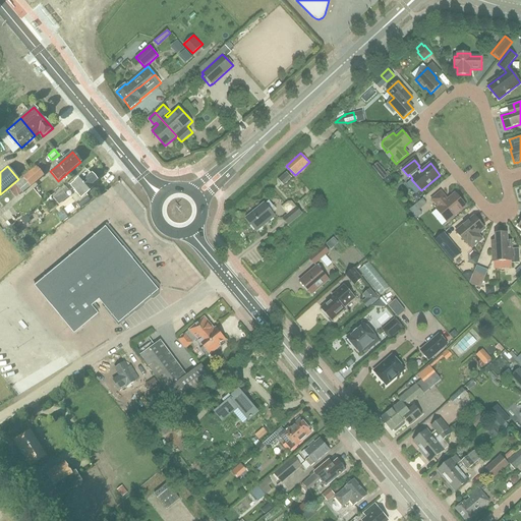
[(22,193),(45,176),(37,167),(15,184),(22,193)]
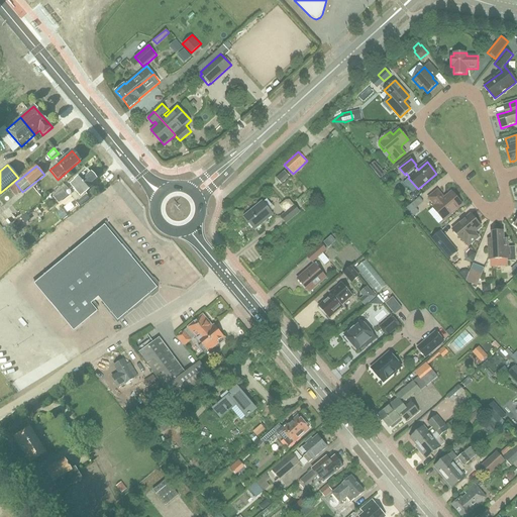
[(385,175),(387,173),(385,170),(383,171),(380,167),(374,172),(380,179),(381,179),(385,175)]
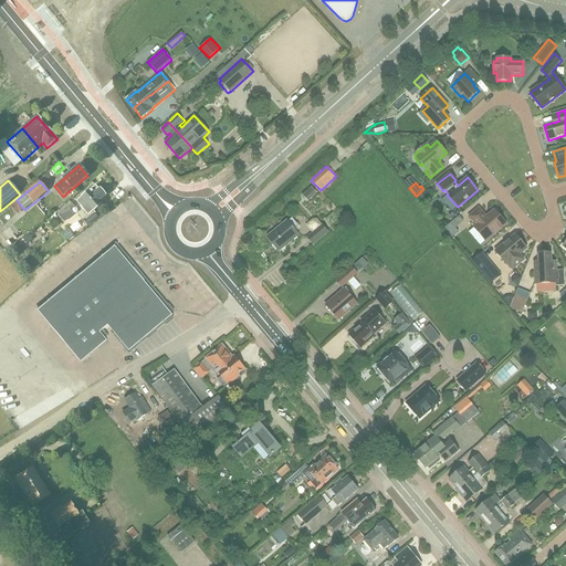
[(81,198),(76,202),(88,216),(93,212),(101,206),(98,202),(105,197),(100,189),(98,189),(95,186),(90,191),(81,198)]
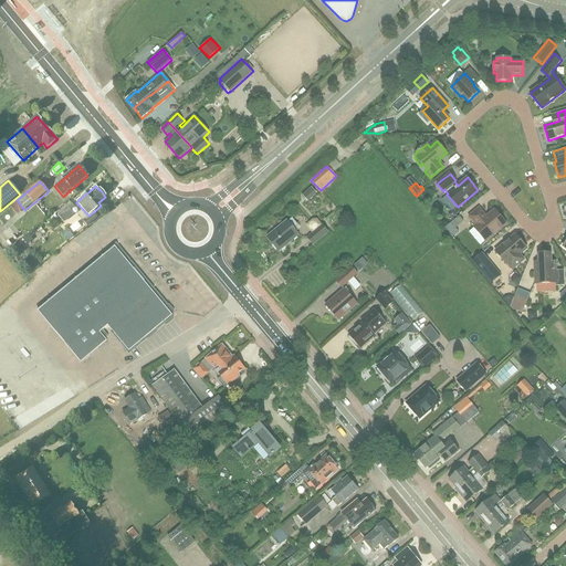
[(311,190),(302,197),(306,202),(315,195),(311,190)]
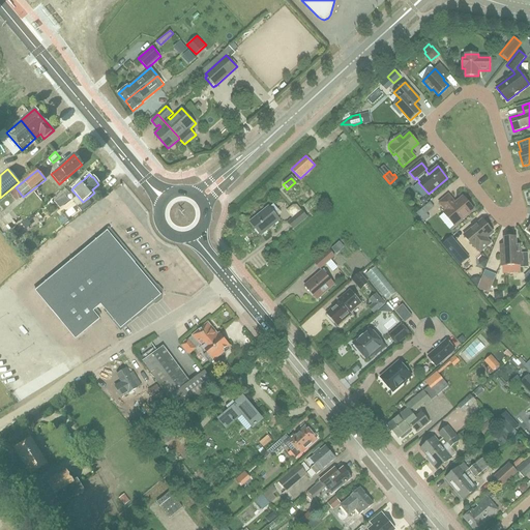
[(399,183),(394,179),(390,183),(393,187),(399,183)]
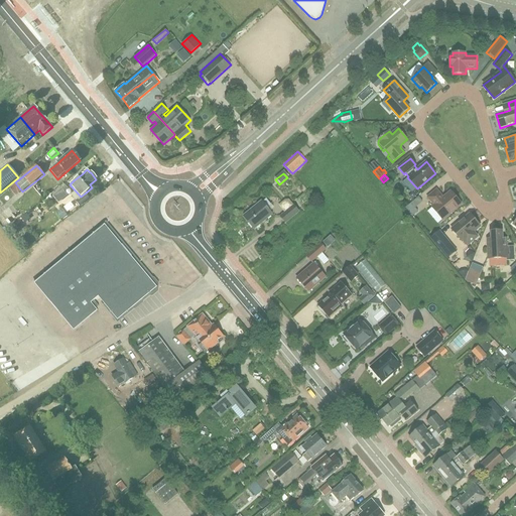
[(434,205),(432,208),(442,220),(462,204),(452,191),(443,198),(436,189),(428,198),(434,205)]
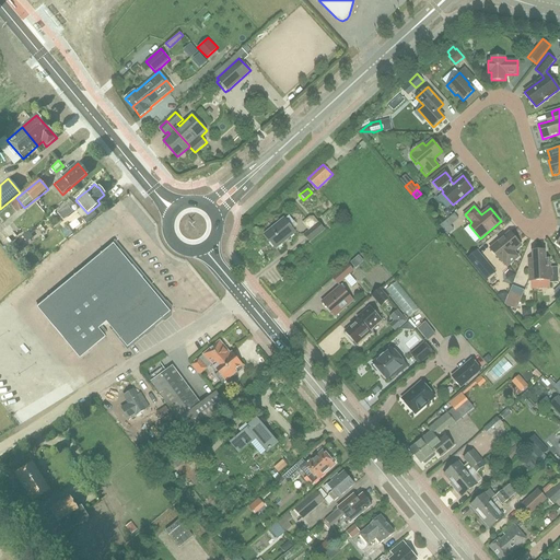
[(93,212),(82,220),(85,224),(96,216),(93,212)]
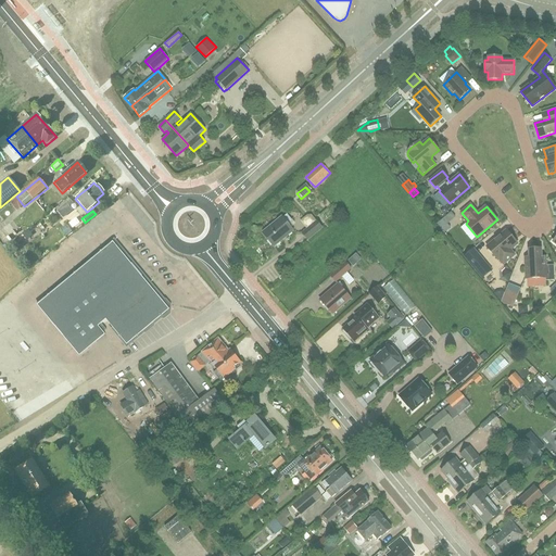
[(287,214),(282,217),(263,232),(274,245),(293,230),(291,228),(295,224),(287,214)]
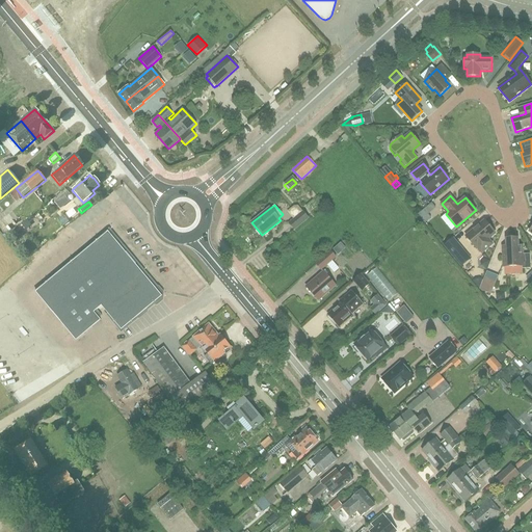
[(430,217),(424,209),(418,214),(425,222),(430,217)]
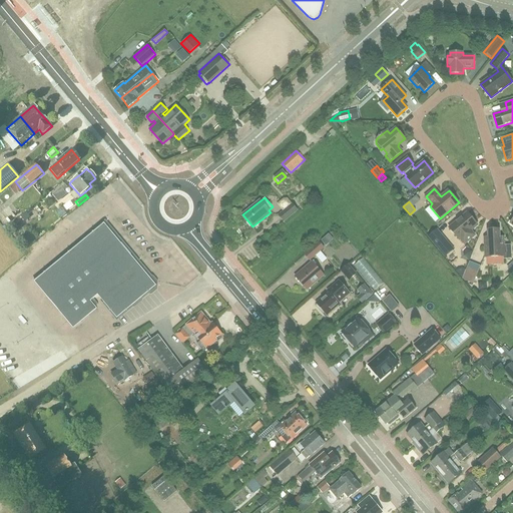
[(295,213),(299,210),(292,203),(278,214),(284,221),(285,222),(291,217),(295,213)]
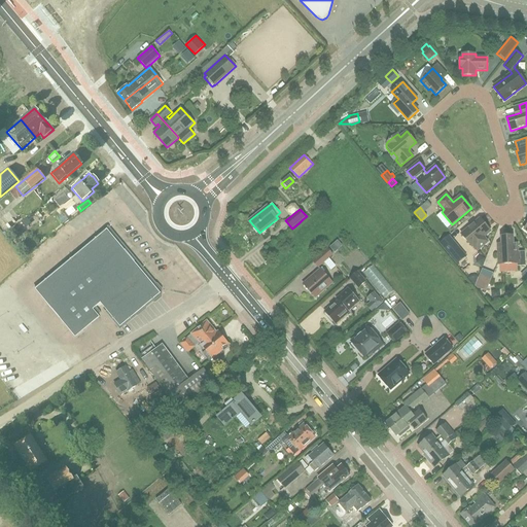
[(63,224),(68,219),(63,213),(58,217),(63,224)]
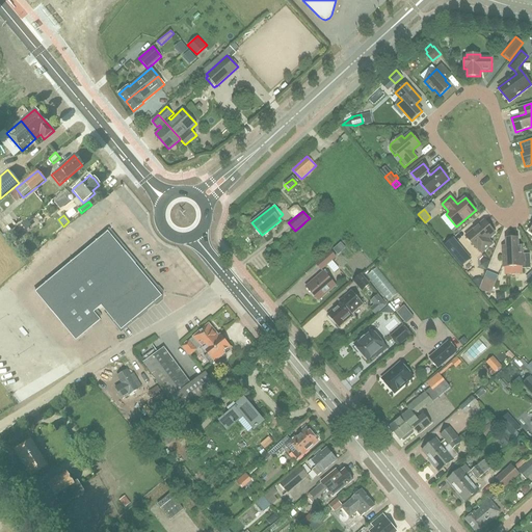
[(310,218),(306,221),(310,227),(315,222),(311,217),(310,218)]
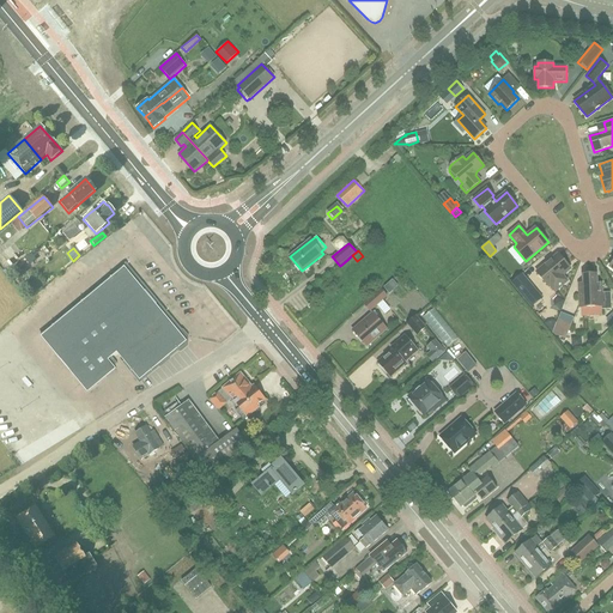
[(554,292),(568,281),(563,275),(571,268),(558,254),(536,272),(548,287),(550,286),(554,292)]
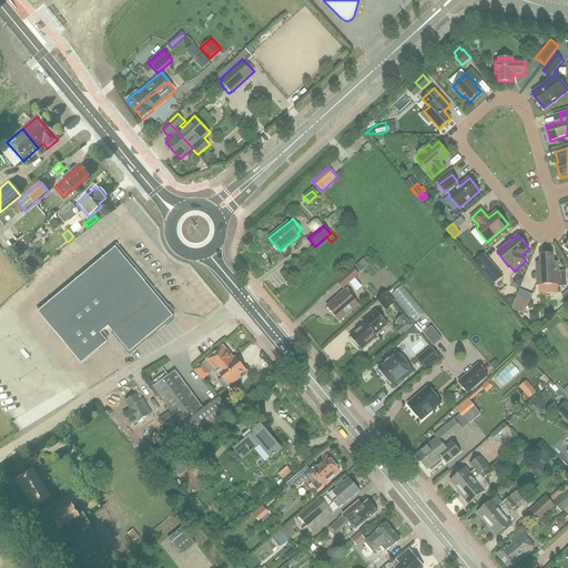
[(117,326),(159,298),(115,246),(38,312),(81,364),(108,342),(107,340),(109,337),(103,331),(109,327),(130,353),(133,350),(117,326)]
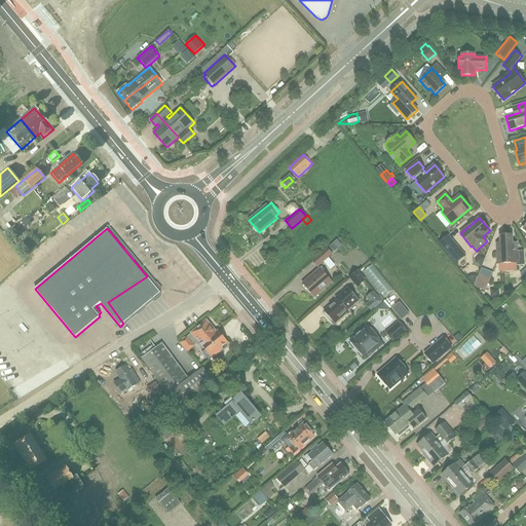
[(458,247),(448,234),(439,242),(449,255),(458,247)]
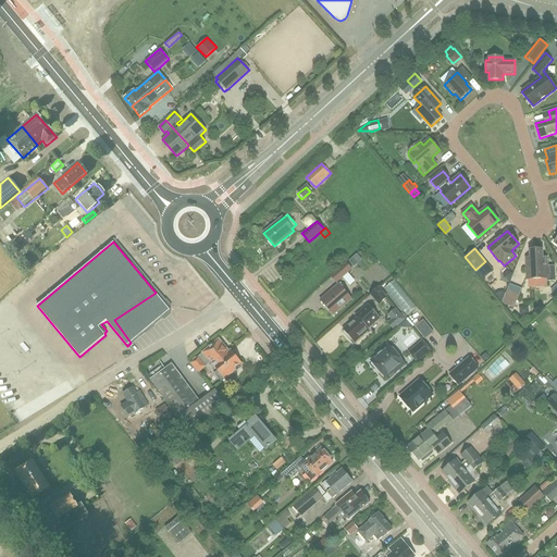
[(531,258),(527,258),(528,280),(547,279),(547,281),(556,281),(555,265),(547,265),(547,257),(543,258),(542,249),(530,250),(531,258)]
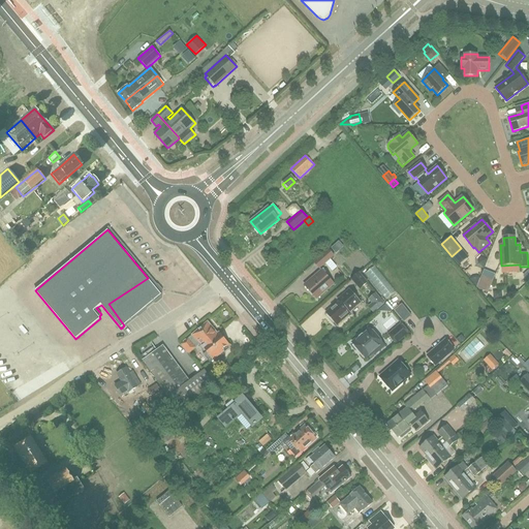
[(330,241),(324,245),(329,250),(330,249),(334,245),(330,241)]
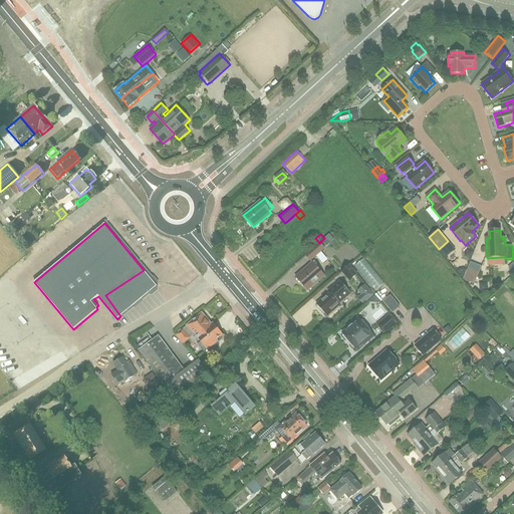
[(295,237),(274,255),(282,264),(291,257),(294,261),(314,245),(308,238),(301,244),(295,237)]
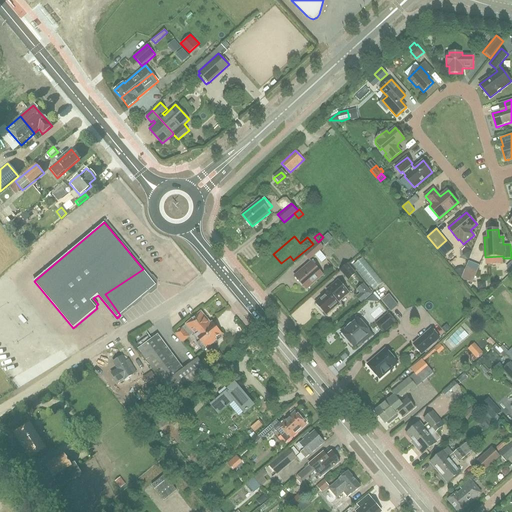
[(318,242),(304,254),(309,260),(315,255),(321,262),(326,258),(320,251),(324,247),(319,241),(318,242)]
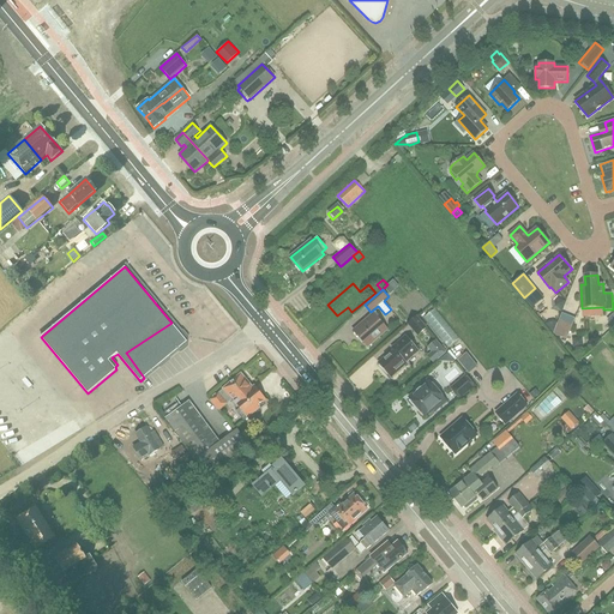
[(387,330),(373,313),(354,331),(367,347),(387,330)]
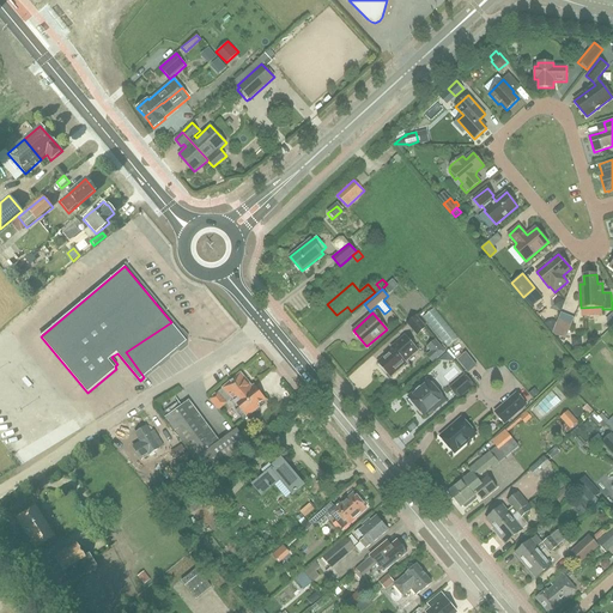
[(569,333),(575,319),(562,313),(556,327),(569,333)]
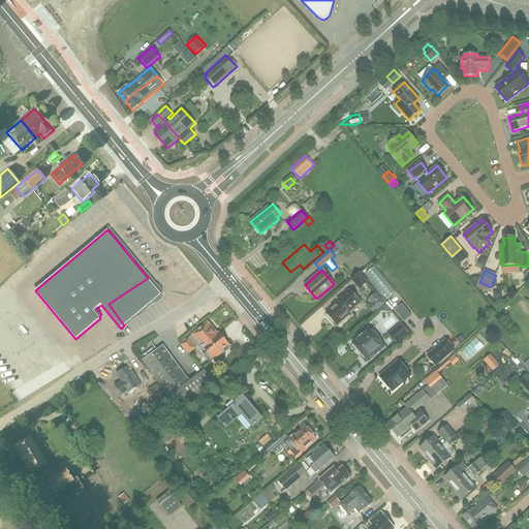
[(368,282),(360,272),(351,279),(360,289),(368,282)]
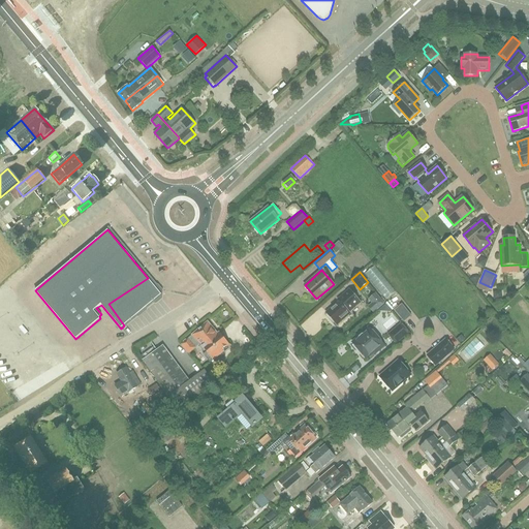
[(470,279),(476,287),(480,278),(476,276),(473,277),(470,279)]
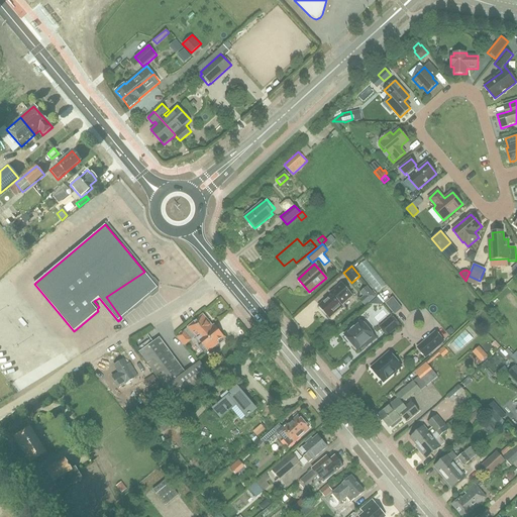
[(158,288),(144,272),(106,297),(121,318),(158,288)]
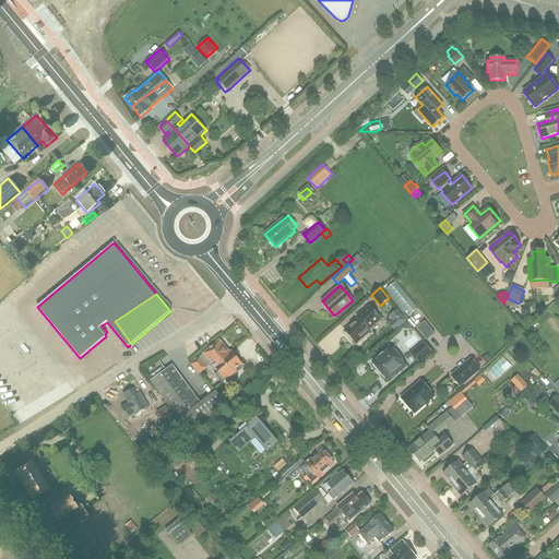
[(356,317),(358,319),(345,331),(356,343),(370,331),(369,330),(382,320),(369,305),(356,317)]
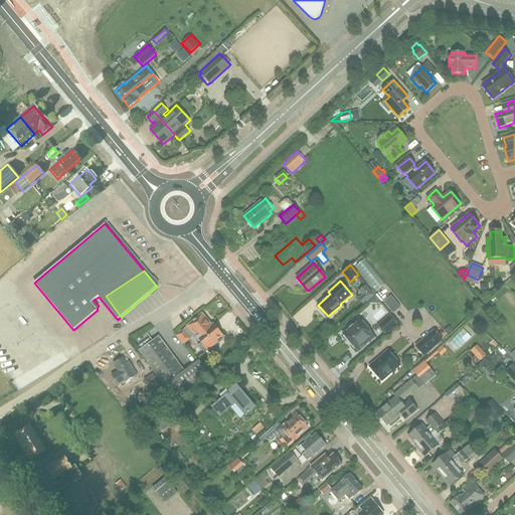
[(489,292),(489,283),(480,284),(481,292),(489,292)]
